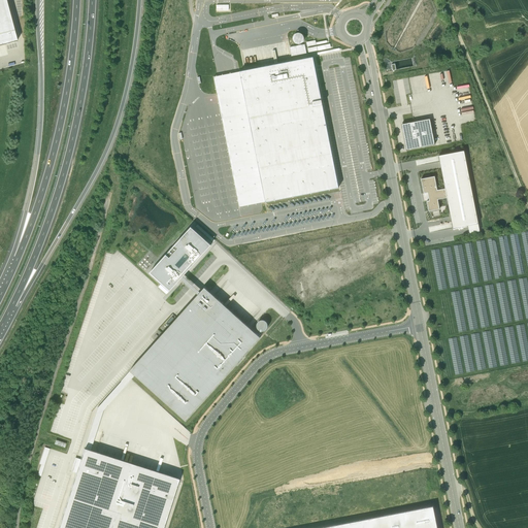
[(5,0),(0,0),(0,34),(3,34),(5,44),(17,41),(5,0)]
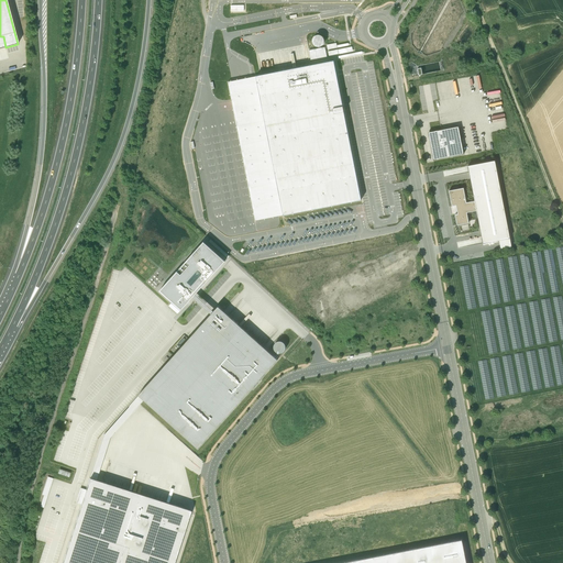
[(315,32),(315,44),(324,44),(324,32),(315,32)]
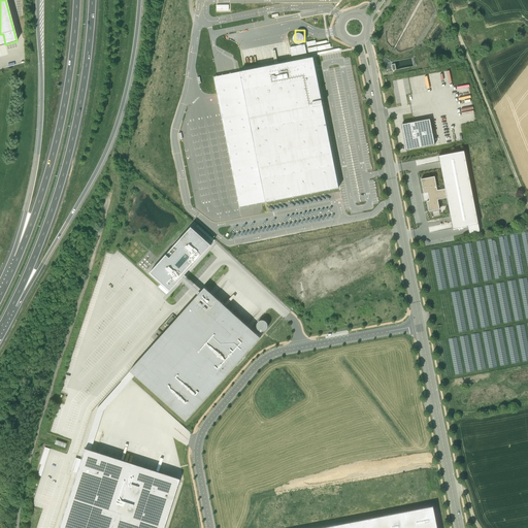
[(312,57),(240,71),(240,73),(266,203),(267,205),(339,191),(312,57)]
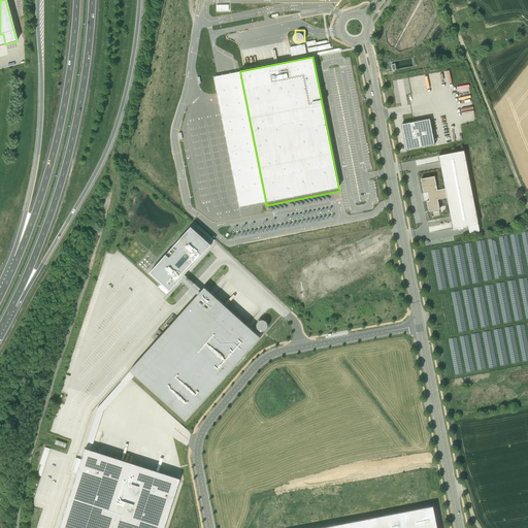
[(266,203),(240,73),(215,78),(240,208),(266,203)]
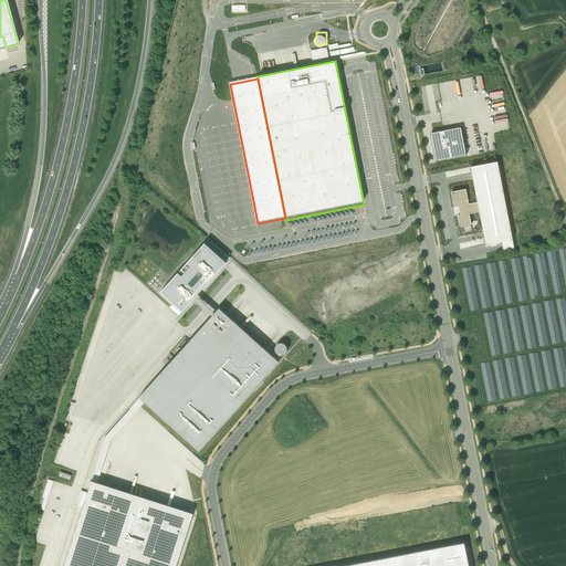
[(467,155),(461,127),(430,134),(436,161),(467,155)]
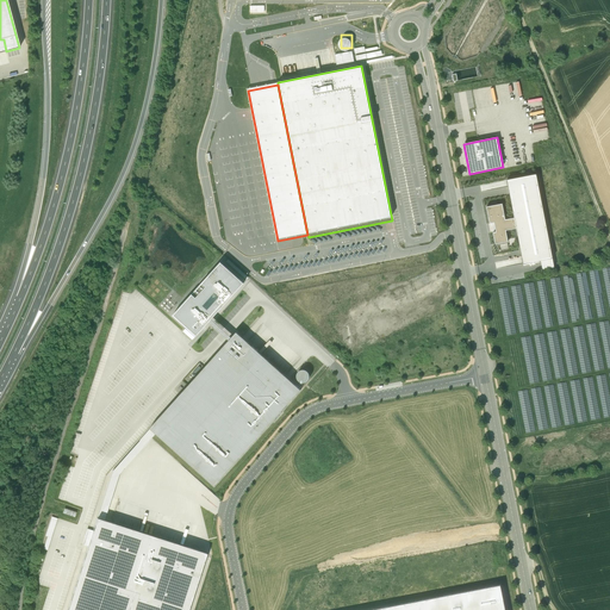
[(542,269),(554,267),(536,174),(506,180),(514,218),(505,219),(502,204),(486,206),(490,223),(495,223),(496,232),(493,232),(496,244),(508,242),(505,231),(516,229),(523,265),(541,261),(542,269)]
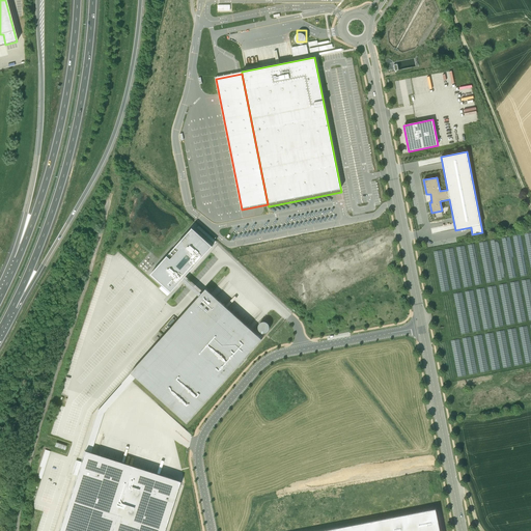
[(151,274),(171,292),(182,280),(184,278),(213,247),(193,228),(151,274)]
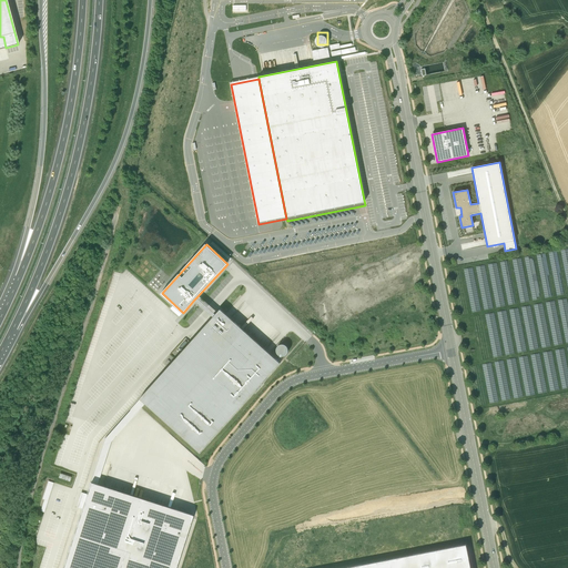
[(554,269),(557,295),(564,294),(558,251),(549,252),(550,259),(555,257),(555,263),(553,264),(553,266),(554,266),(554,265),(557,264),(557,267),(554,269)]
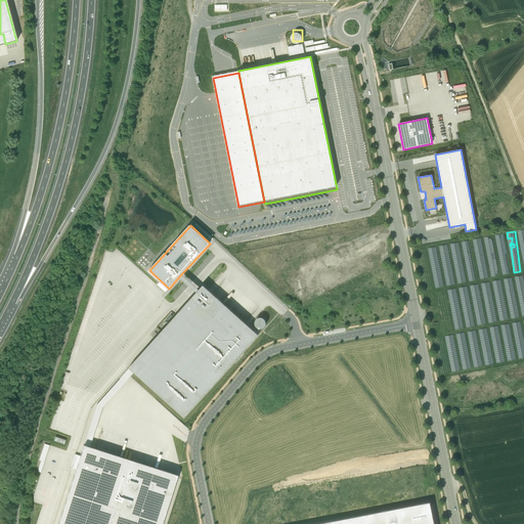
[(503,274),(510,273),(505,244),(501,244),(501,247),(498,247),(503,274)]
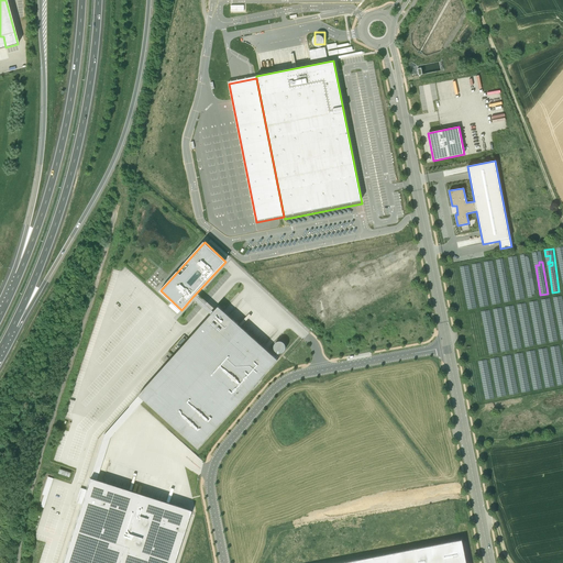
[(489,305),(486,285),(481,285),(481,286),(478,287),(481,306),(489,305)]
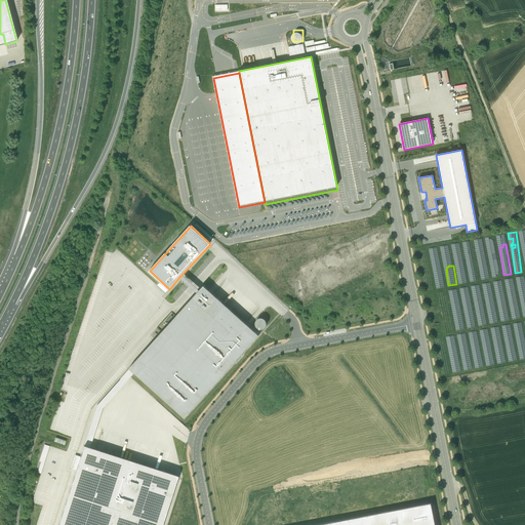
[(185,418),(259,335),(203,286),(199,290),(182,275),(179,277),(197,293),(129,368),(129,369),(132,372),(134,373),(185,418)]
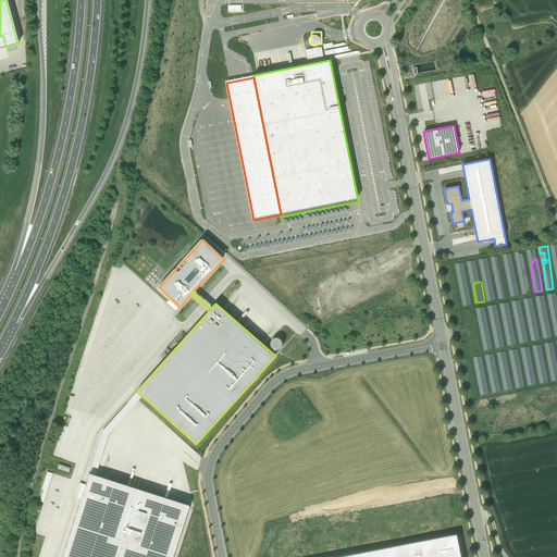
[(544,295),(536,296),(544,338),(552,336),(544,295)]
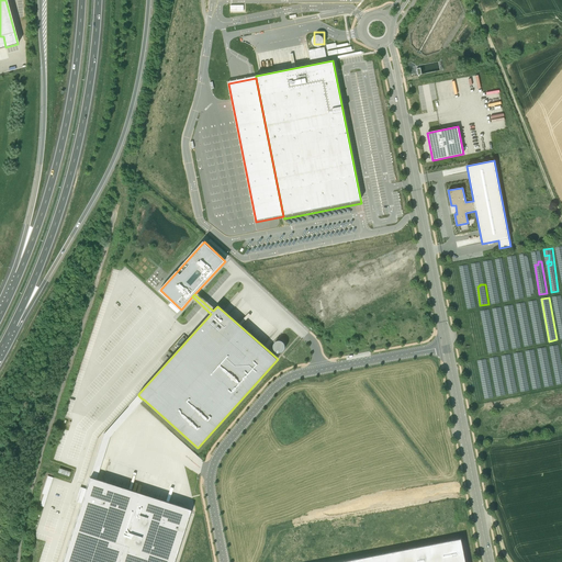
[(561,364),(559,345),(550,346),(553,367),(559,366),(559,364),(561,364)]
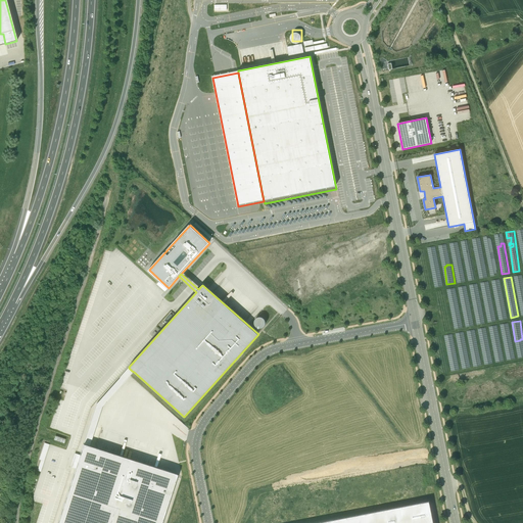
[(76,455),(75,458),(74,458),(73,459),(73,460),(74,460),(74,461),(72,466),(76,468),(57,522),(160,522),(177,474),(90,446),(91,440),(102,407),(131,376),(131,375),(134,372),(132,371),(129,368),(127,370),(96,403),(84,444),(83,444),(80,455),(80,456),(76,455)]
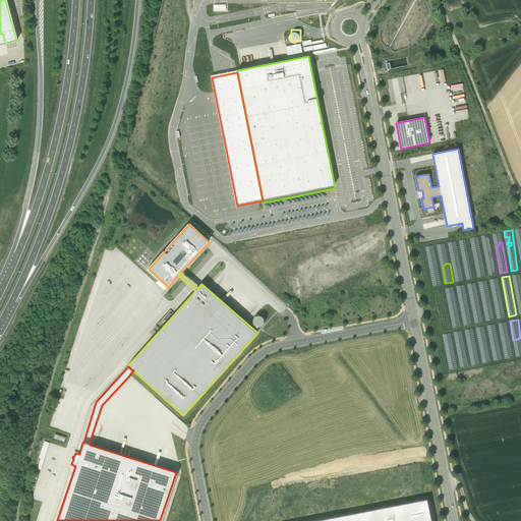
[(430,520),(427,500),(316,520),(430,520)]
